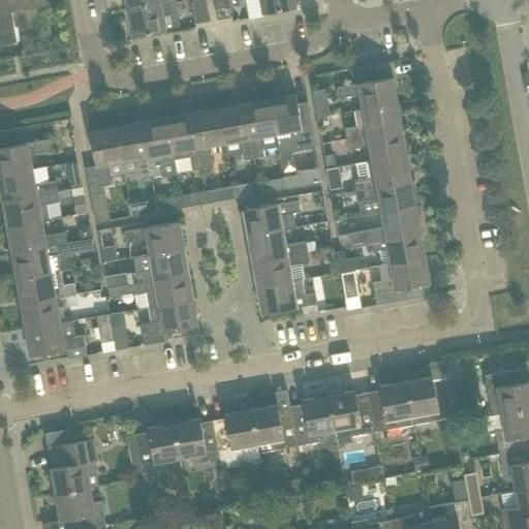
[(0,0),(0,45),(17,42),(11,13),(48,6),(47,0),(0,0)]
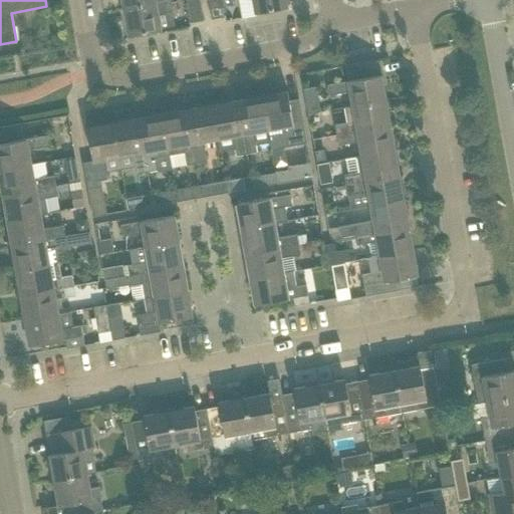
[(160,29),(157,14),(173,10),(170,0),(166,0),(155,2),(123,7),(129,35),(160,29)]
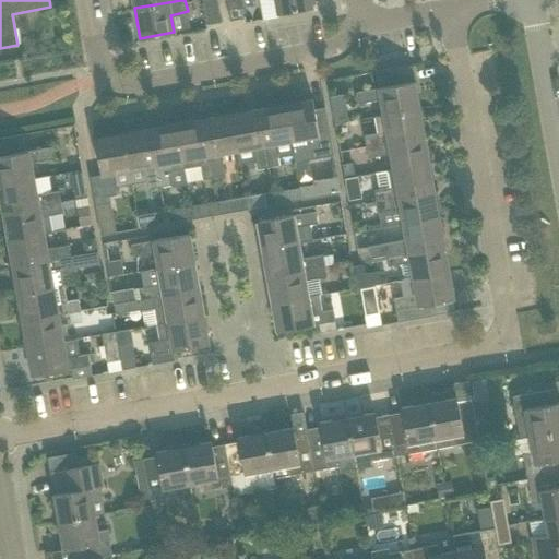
[(222,22),(217,1),(216,0),(202,0),(207,25),(222,22)]
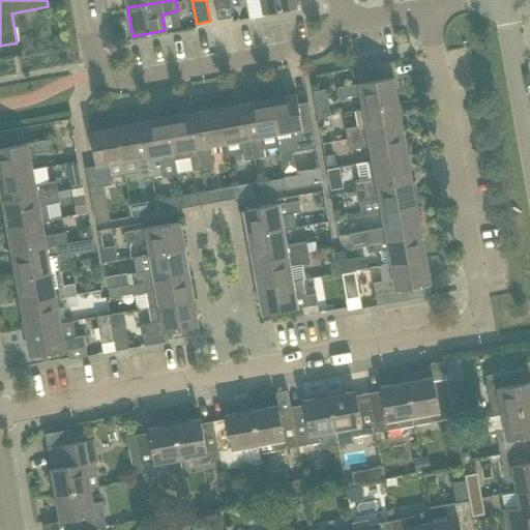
[(231,18),(228,0),(214,0),(218,20),(231,18)]
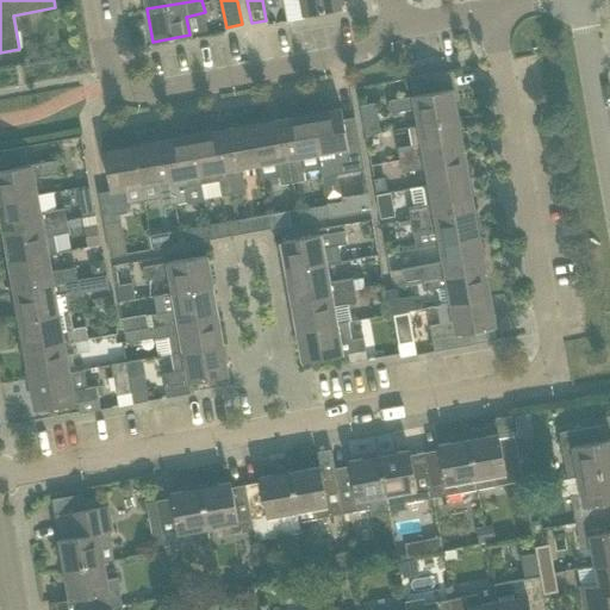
[(300,0),(303,14),(340,7),(340,6),(342,6),(343,4),(342,0),(300,0)]
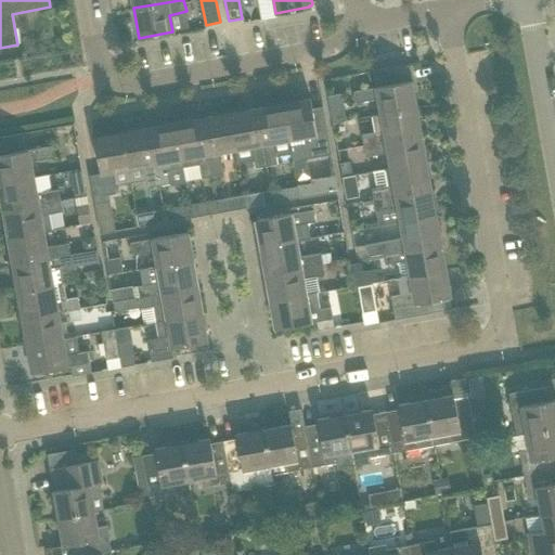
[(353,91),(356,103),(378,99),(382,115),(415,108),(411,81),(353,91)]
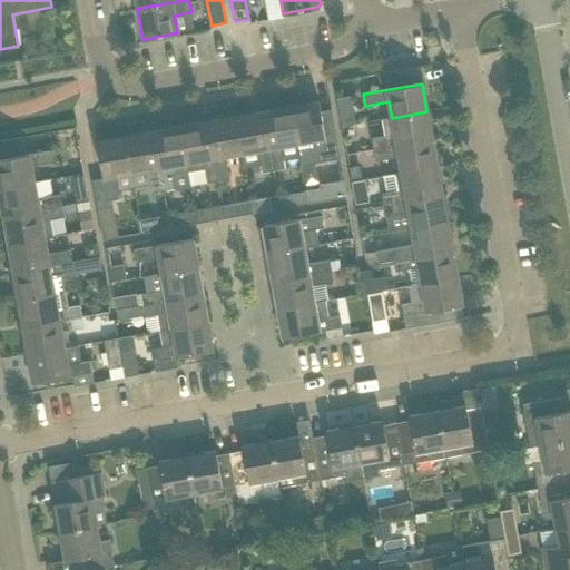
[(351,95),(336,97),(342,127),(356,124),(351,95)]
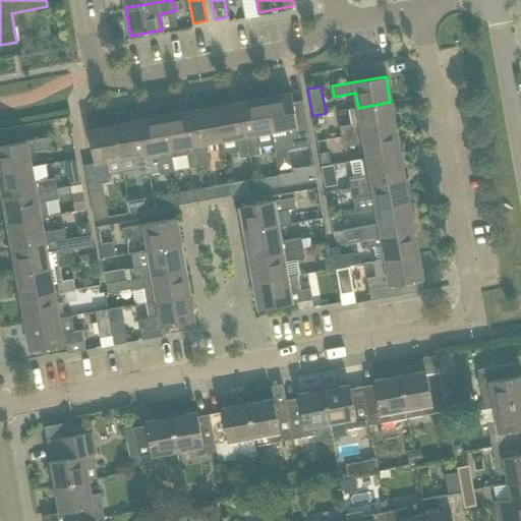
[(297,126),(291,93),(265,98),(271,131),(287,128),(290,149),(300,147),(310,146),(306,124),(297,126)]
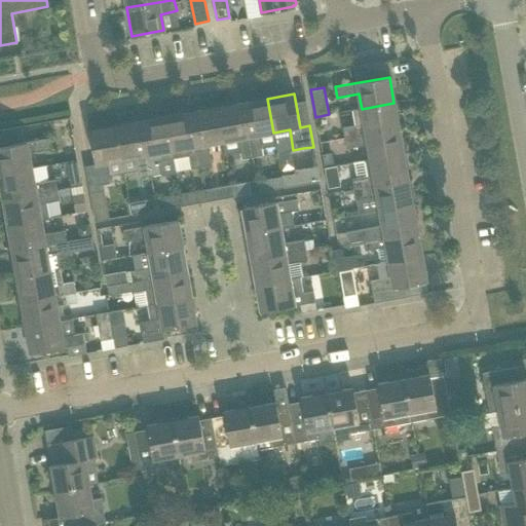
[(273,133),(267,99),(241,103),(252,157),(264,155),(260,135),(273,133)]
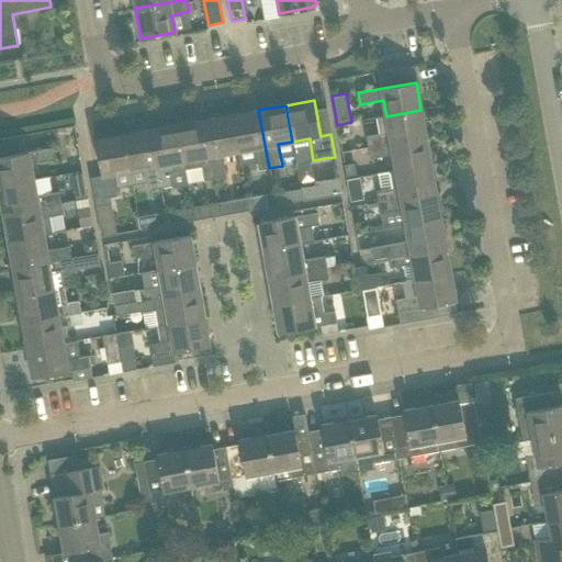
[(269,168),(258,110),(232,115),(238,150),(255,147),(258,170),(269,168)]
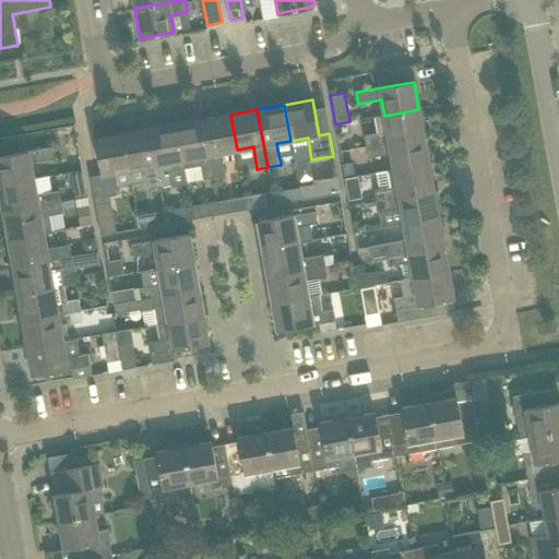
[(418,109),(384,116),(375,117),(377,132),(364,135),(366,147),(424,137),(418,109)]
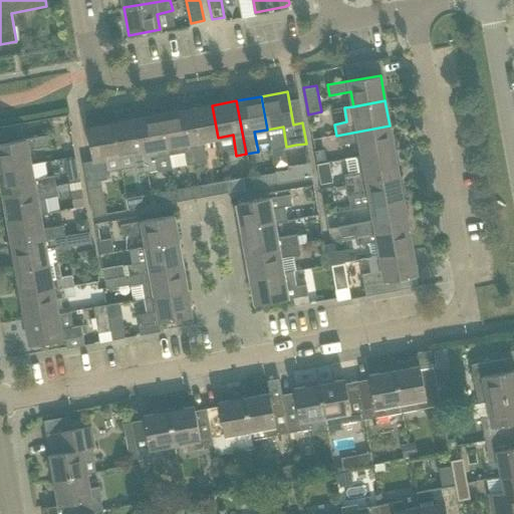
[(218,138),(212,105),(187,109),(197,163),(208,161),(204,141),(218,138)]
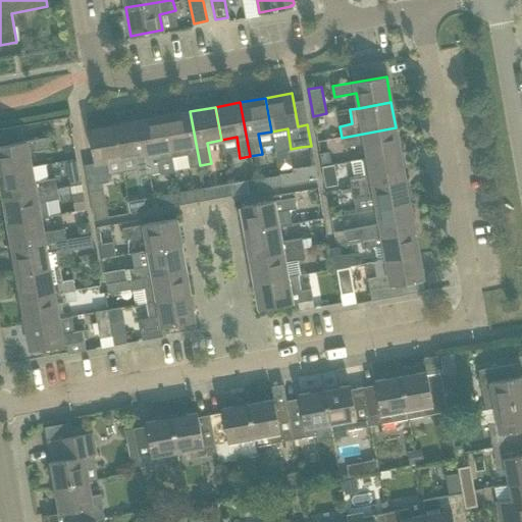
[(200,165),(190,111),(164,116),(171,157),(187,155),(189,167),(200,165)]
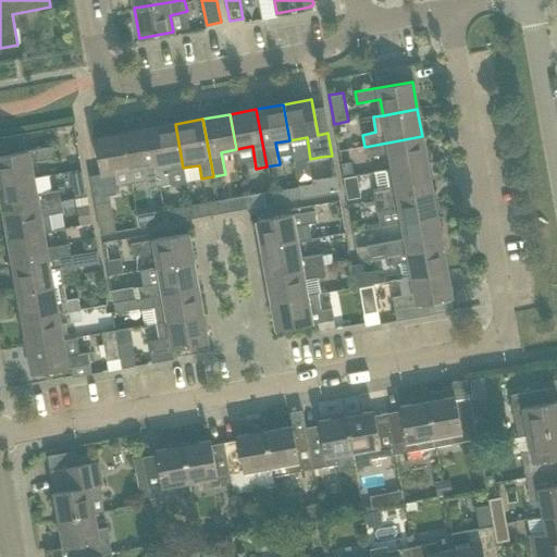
[(183,168),(175,124),(148,128),(159,186),(171,184),(168,171),(183,168)]
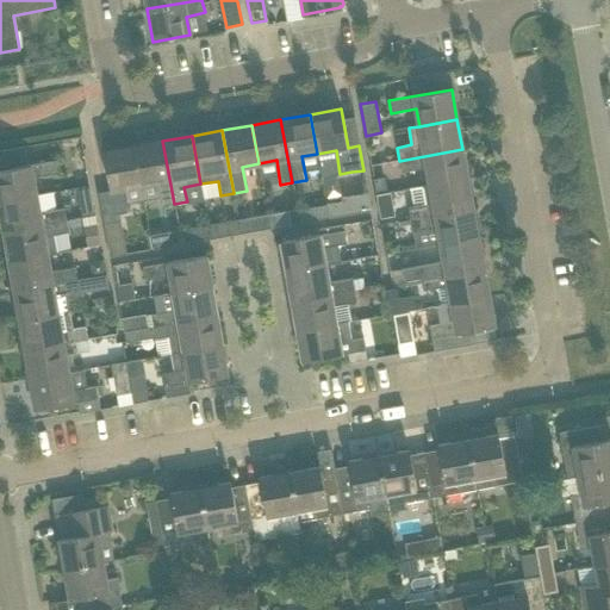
[(174,204),(162,141),(134,147),(141,186),(157,182),(162,206),(174,204)]
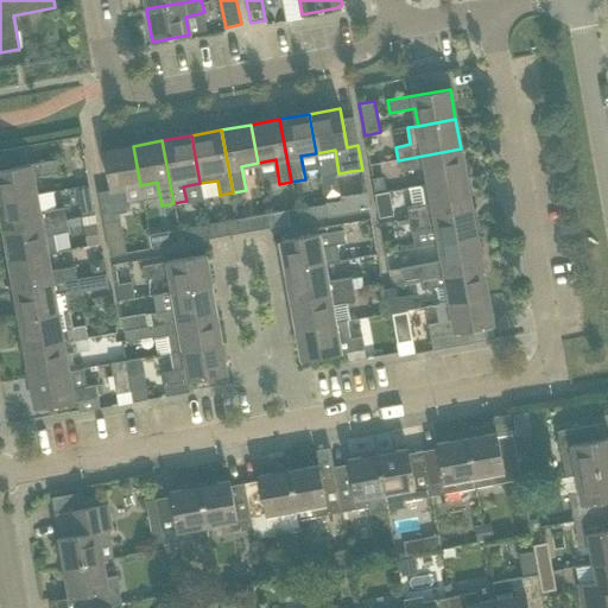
[(57,173),(55,160),(27,165),(24,146),(12,149),(16,168),(0,169),(0,201),(36,195),(32,177),(57,173)]
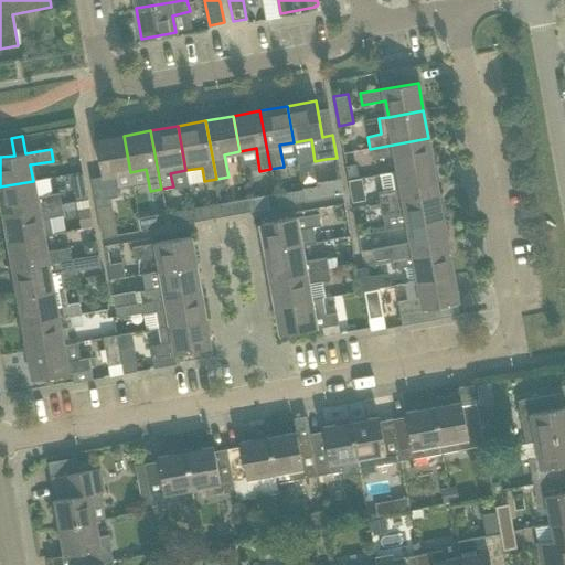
[(130,172),(124,136),(95,140),(106,199),(117,198),(113,174),(130,172)]
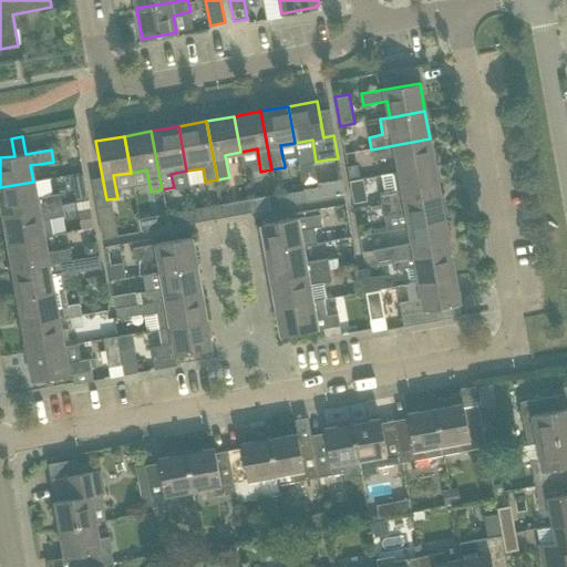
[(434,166),(430,138),(371,150),(373,160),(395,155),(399,173),(434,166)]
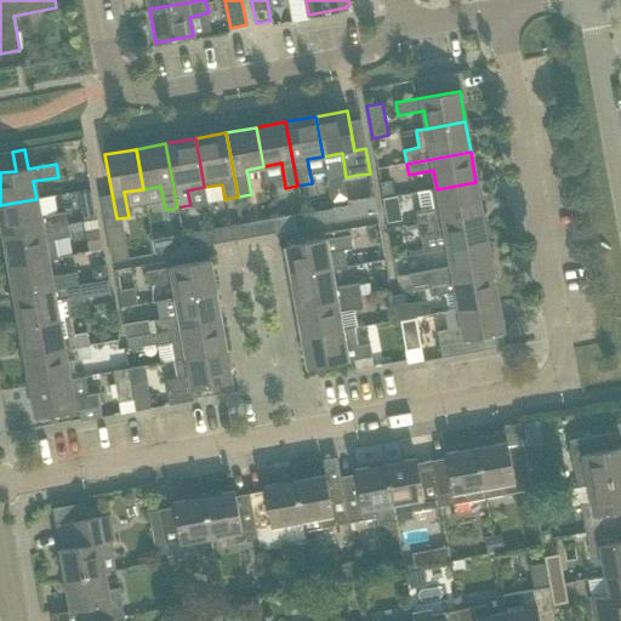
[(380,183),(383,199),(394,197),(391,182),(380,183)]
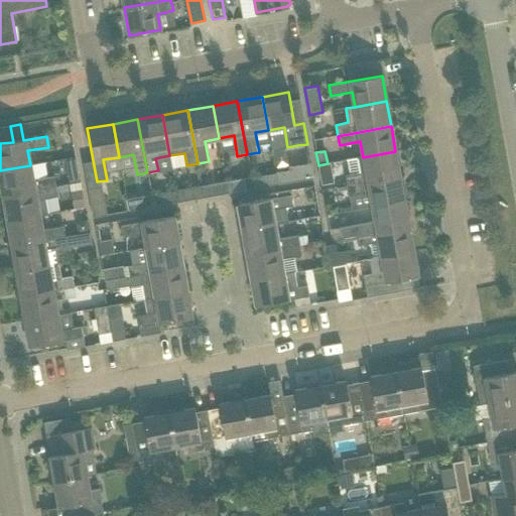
[(350,173),(345,174),(347,185),(400,176),(396,151),(363,157),(348,159),(350,173)]
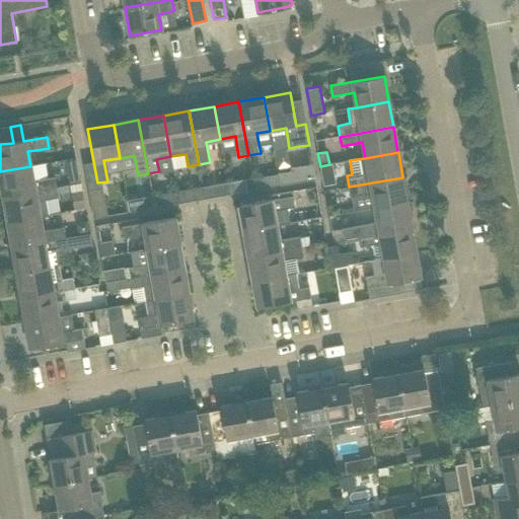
[(79,176),(76,160),(66,161),(69,177),(79,176)]
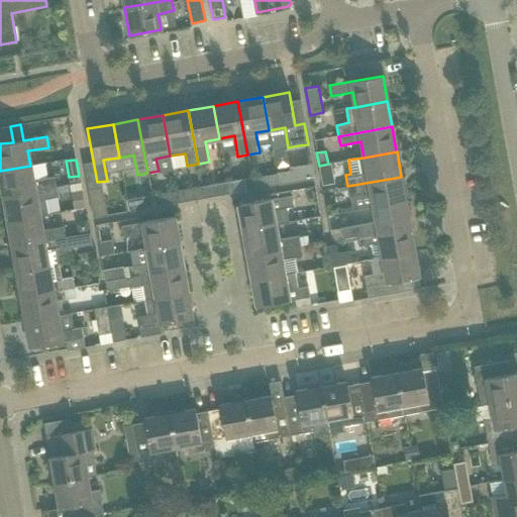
[(277,173),(277,174),(279,185),(314,179),(312,164),(290,168),(290,171),(277,173)]
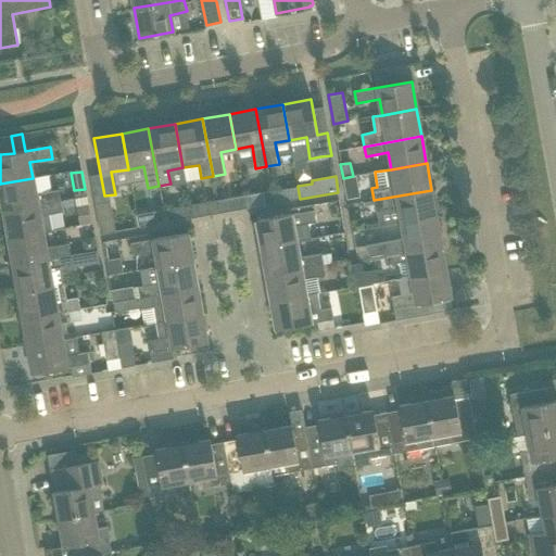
[(343,178),(346,199),(359,197),(356,176),(353,176),(343,178)]
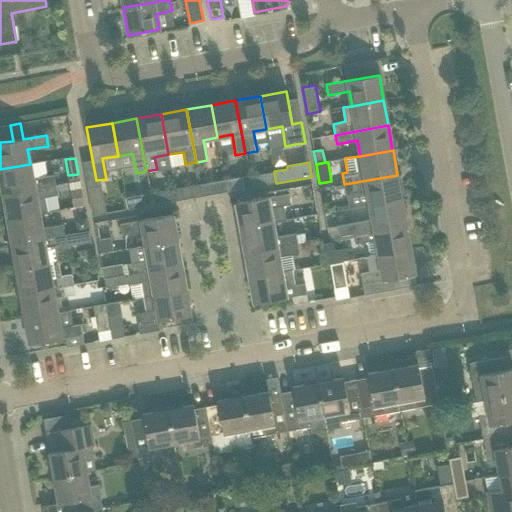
[(33,178),(30,164),(0,169),(0,181),(2,194),(55,185),(53,174),(33,178)]
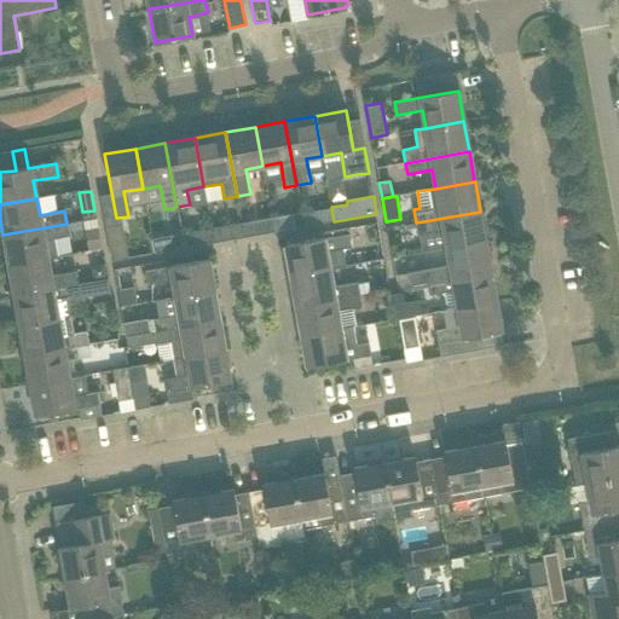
[(331,208),(302,214),(304,226),(334,221),(331,208)]
